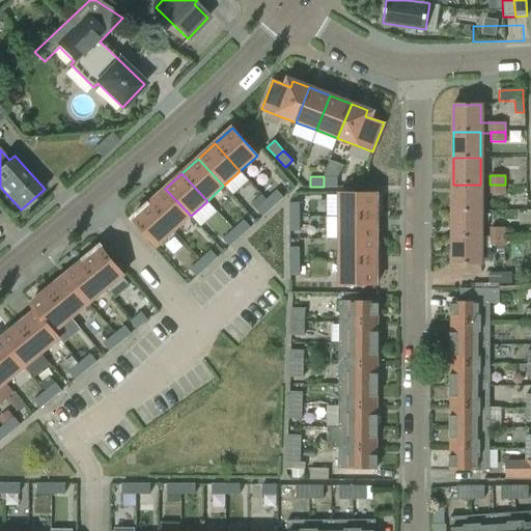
[(324,187),(337,187),(337,176),(324,176),(324,187)]
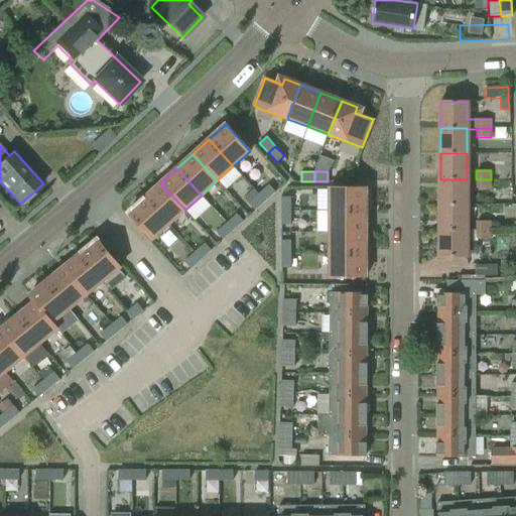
[(440,179),(440,205),(467,205),(467,179),(440,179)]
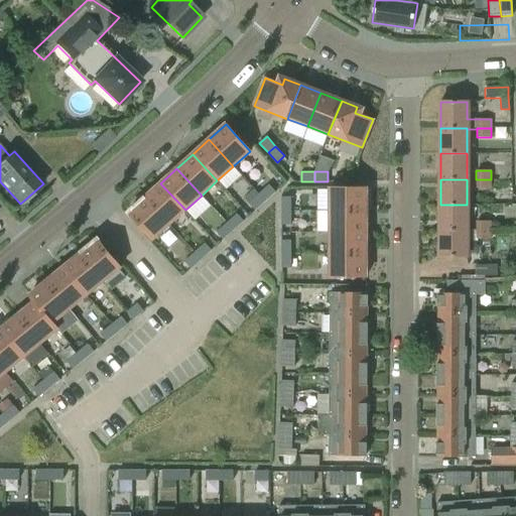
[(491,188),(491,179),(476,179),(476,187),(491,188)]
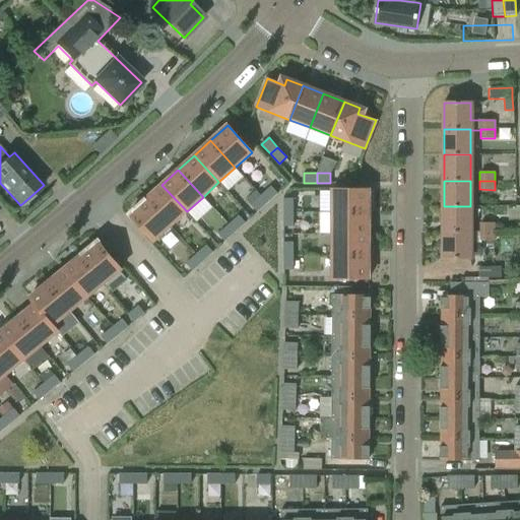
[(171,226),(187,211),(161,185),(145,199),(171,226)]
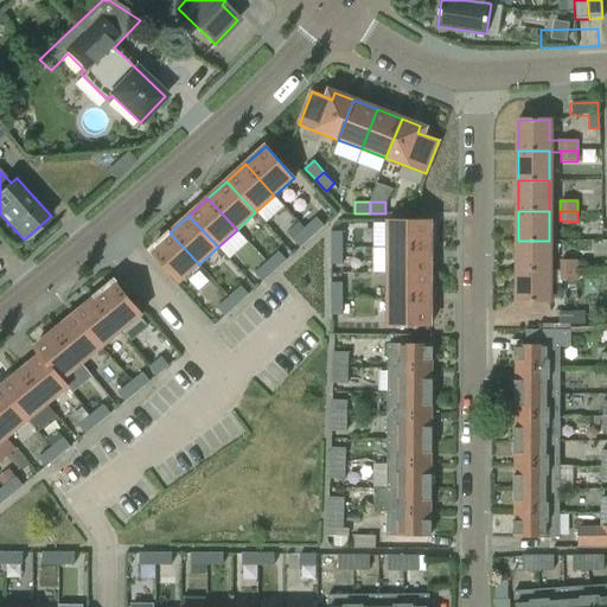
[(304,228),(312,236),(323,227),(315,218),(304,228)]
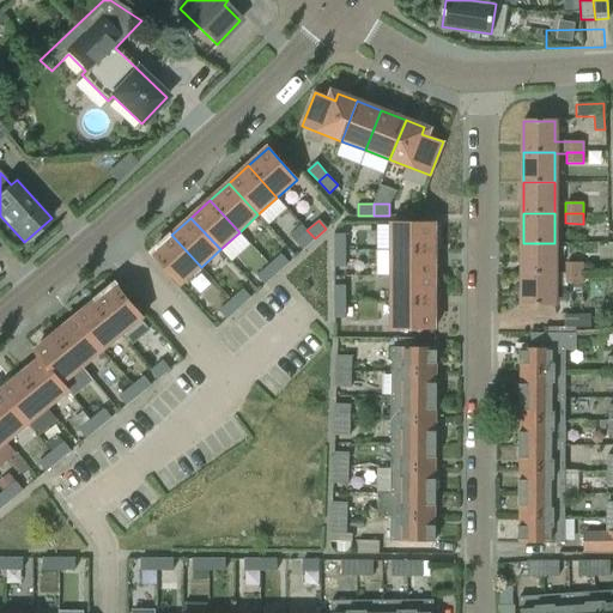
[(393,224),(393,250),(435,250),(435,224),(393,224)]
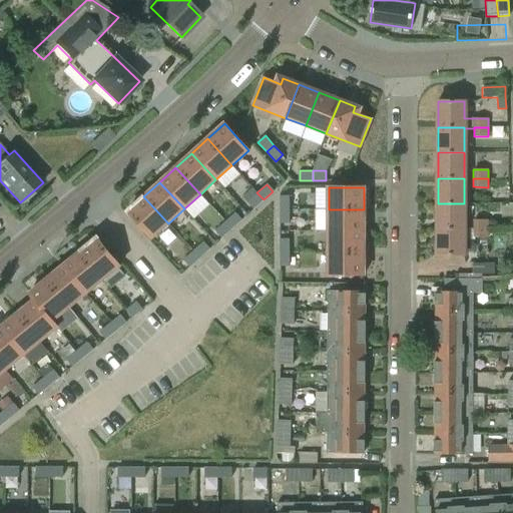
[(247,201),(254,208),(264,199),(257,192),(247,201)]
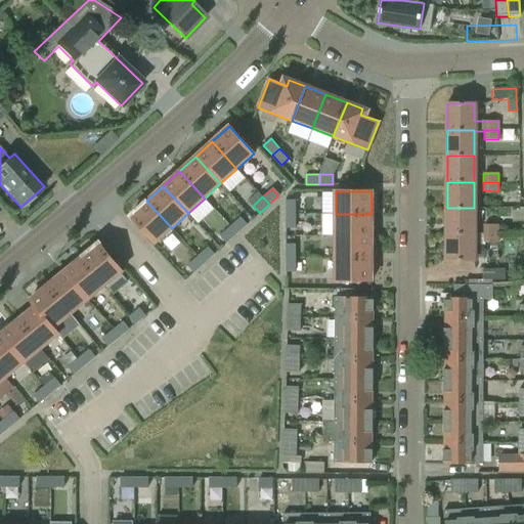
[(155,244),(172,228),(146,201),(130,216),(155,244)]
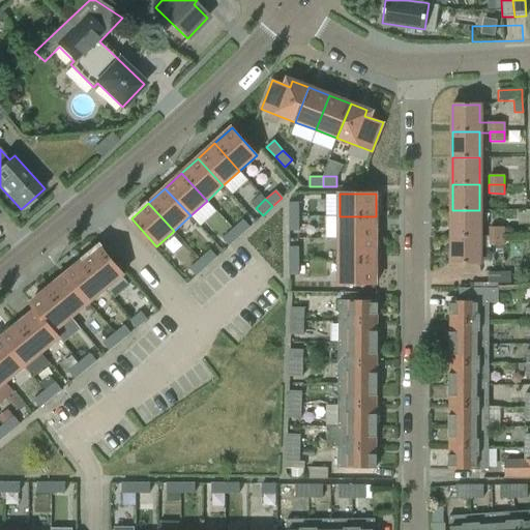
[(299,203),(289,203),(289,216),(299,216),(299,203)]
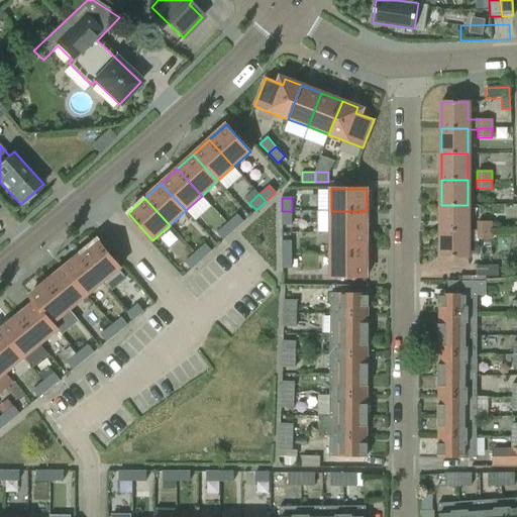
[(441,205),(441,231),(468,231),(468,205),(441,205)]
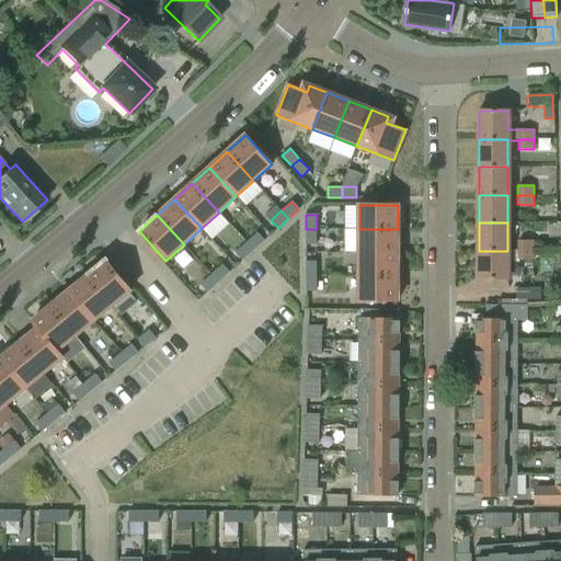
[(317,229),(306,229),(306,243),(317,243),(317,229)]
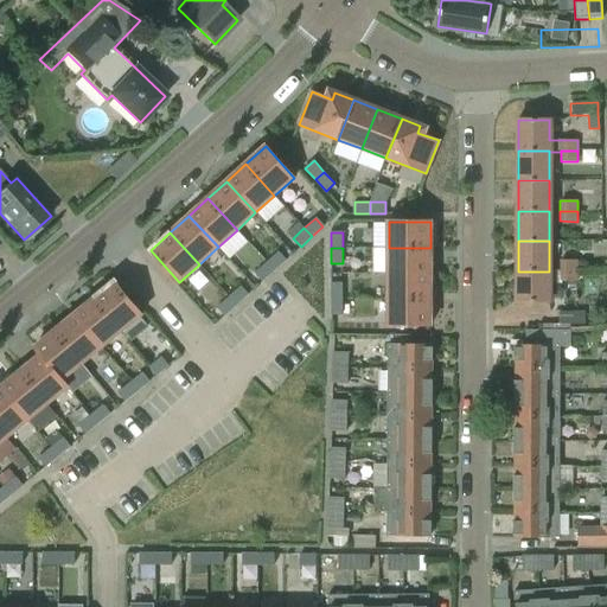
[(389,248),(389,273),(430,273),(430,248),(389,248)]
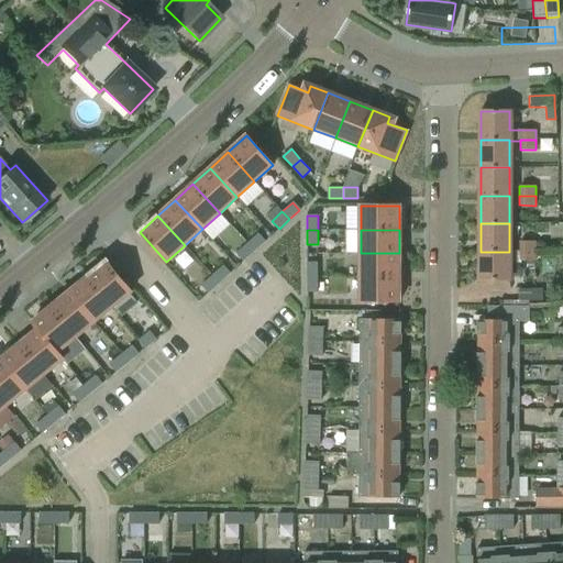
[(246,243),(254,251),(265,242),(257,234),(246,243)]
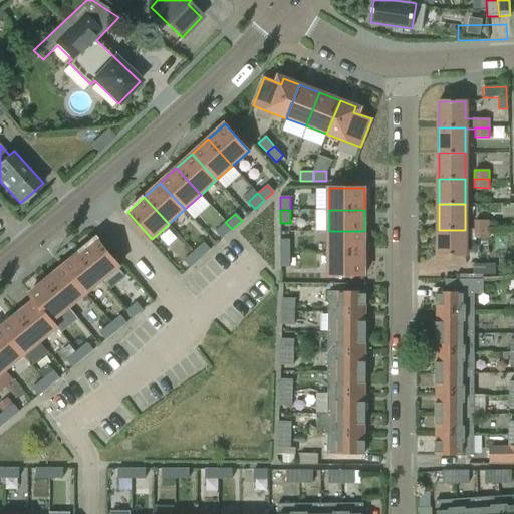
[(474,221),(474,230),(489,230),(489,221),(474,221)]
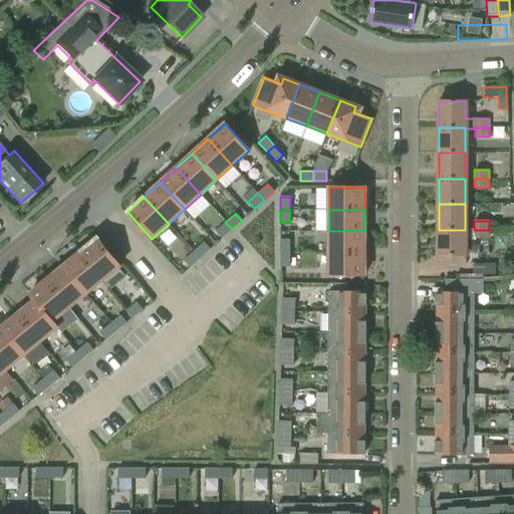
[(216,231),(223,238),(232,229),(225,222),(216,231)]
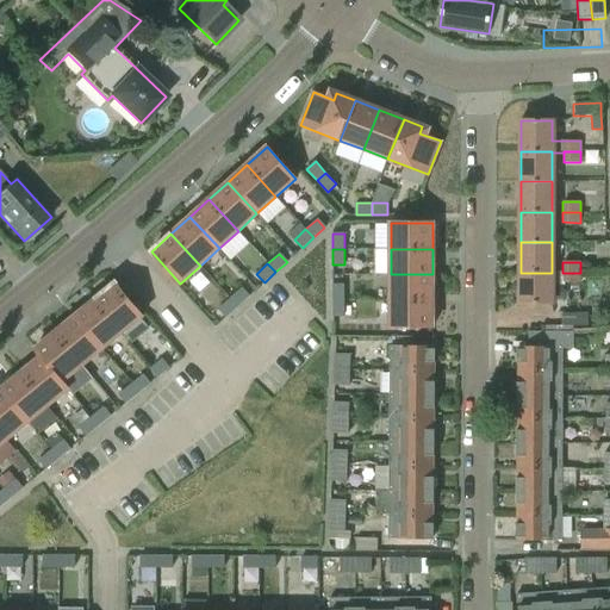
[(552,273),(521,273),(521,303),(552,303),(552,273)]
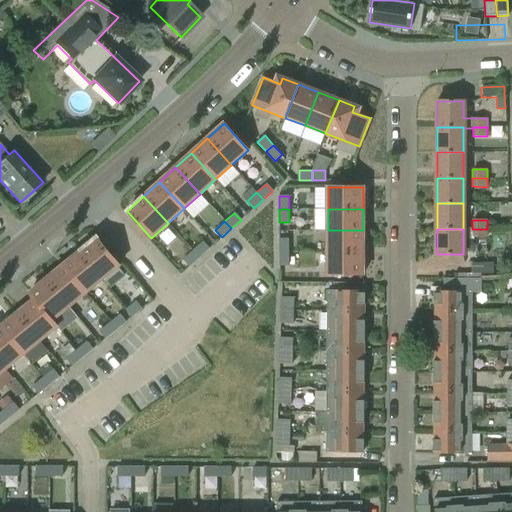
[(487,229),(472,229),(472,237),(486,237),(487,229)]
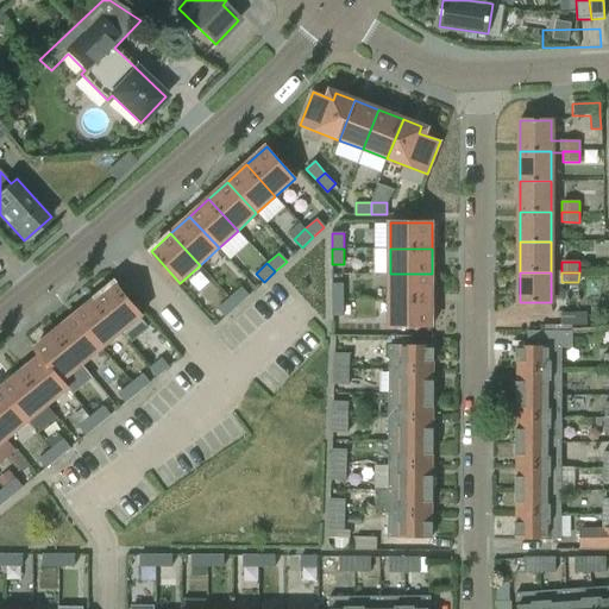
[(390,274),(390,300),(432,300),(432,274),(390,274)]
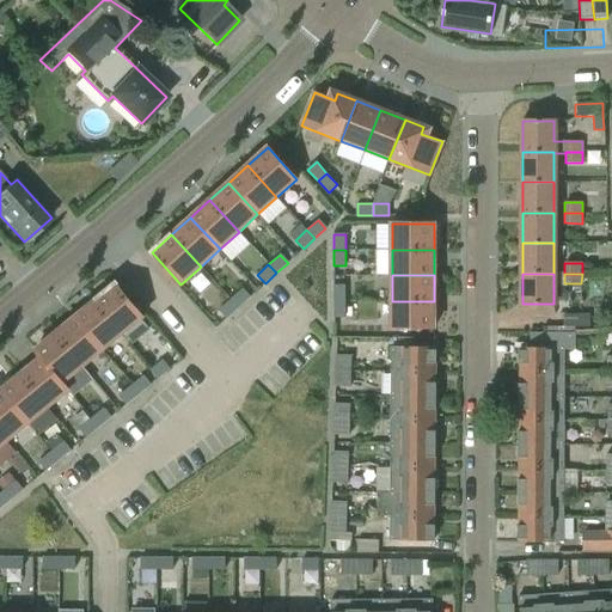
[(95,300),(122,334),(144,317),(116,283),(95,300)]
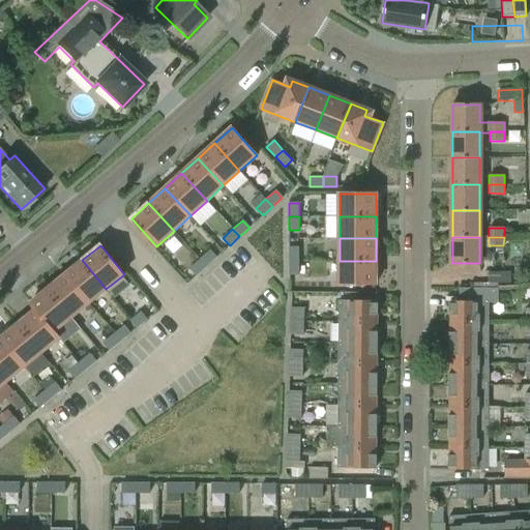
[(299,247),(289,247),(289,261),(299,261),(299,247)]
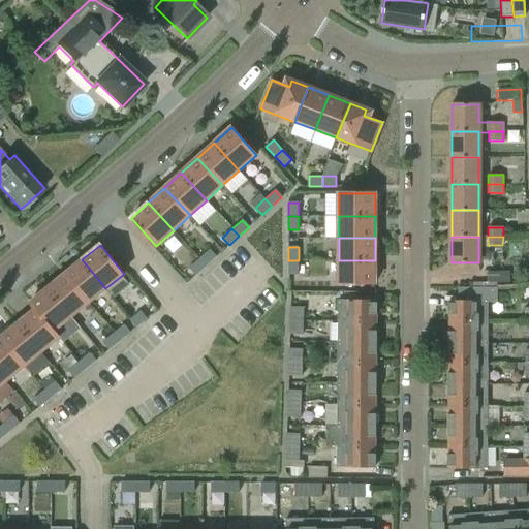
[(199,258),(206,266),(215,257),(209,250),(199,258)]
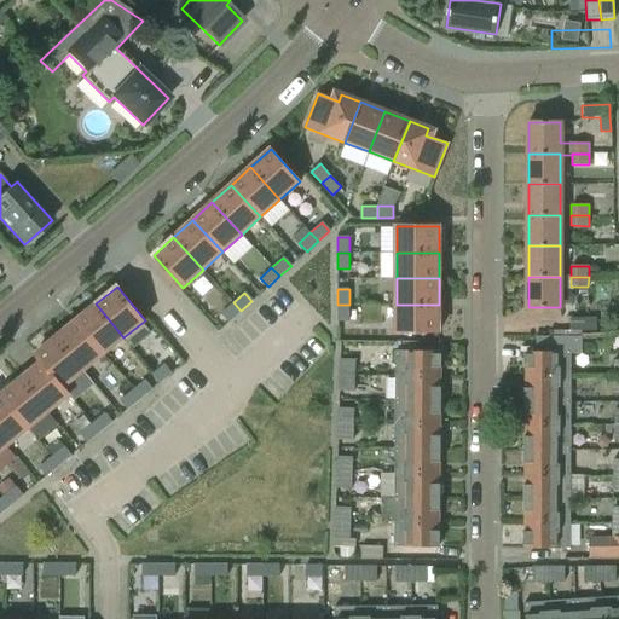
[(221,313),(229,322),(241,311),(233,302),(221,313)]
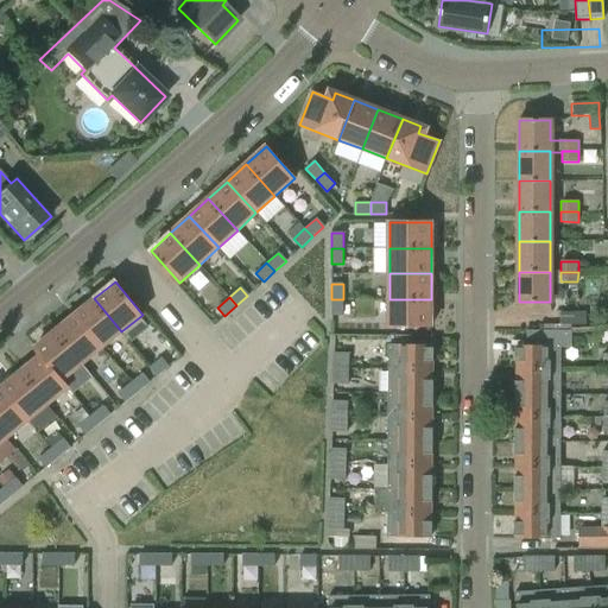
[(75,315),(101,347),(121,331),(94,298),(75,315)]
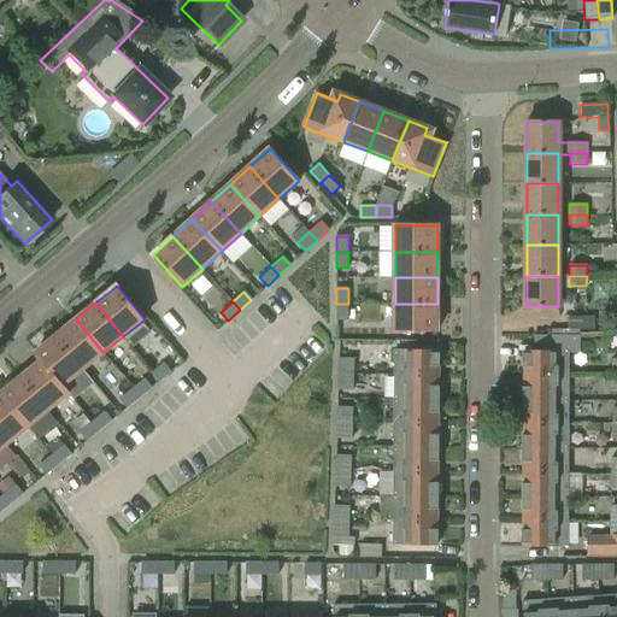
[(348,304),(336,304),(336,319),(348,319),(348,304)]
